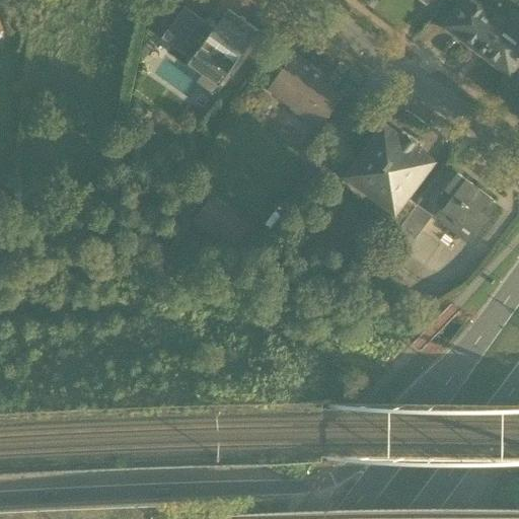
[(518,31),(475,0),(460,0),(441,26),(512,80),(518,70),(518,31)]
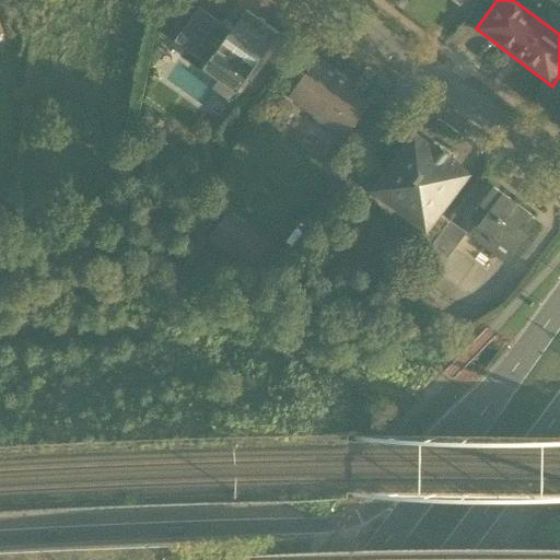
[(251,47),(230,31),(198,8),(174,42),(237,89),(279,34),(267,25),(251,47)]
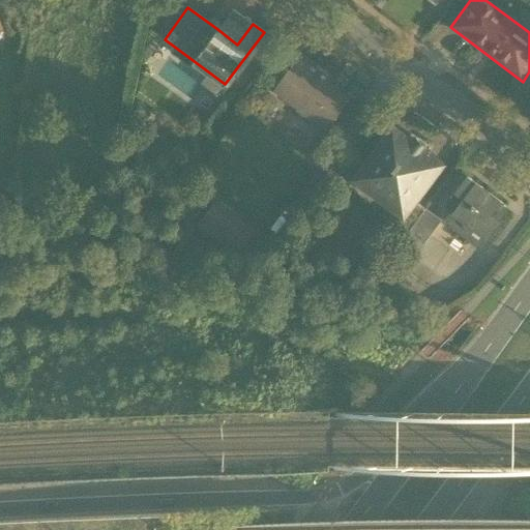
[(232,8),(217,29),(237,45),(253,24),(232,8)]
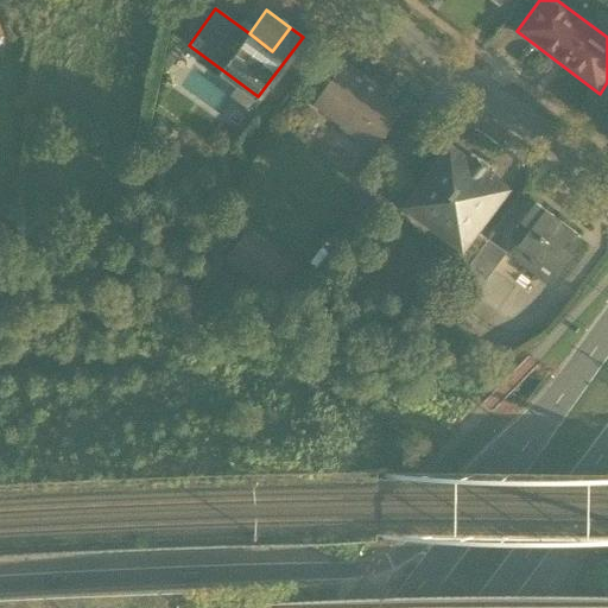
[(344,59),(312,106),(340,126),(339,128),(355,140),(356,138),(374,151),(401,112),(378,94),(382,87),(344,59)]
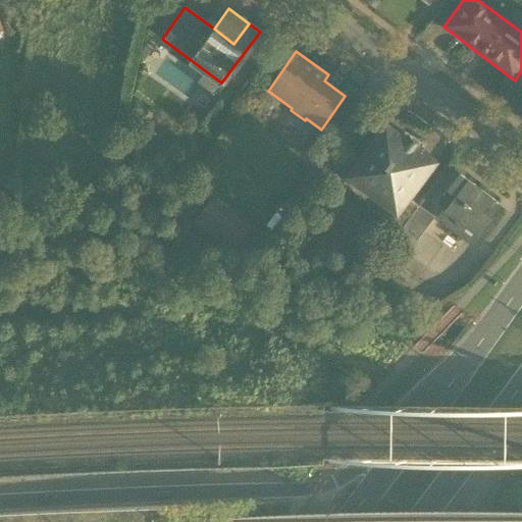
[(410,217),(418,207),(411,201),(427,179),(441,161),(425,150),(427,147),(405,131),(403,133),(386,121),(344,177),(395,215),(390,221),(402,229),(410,217)]
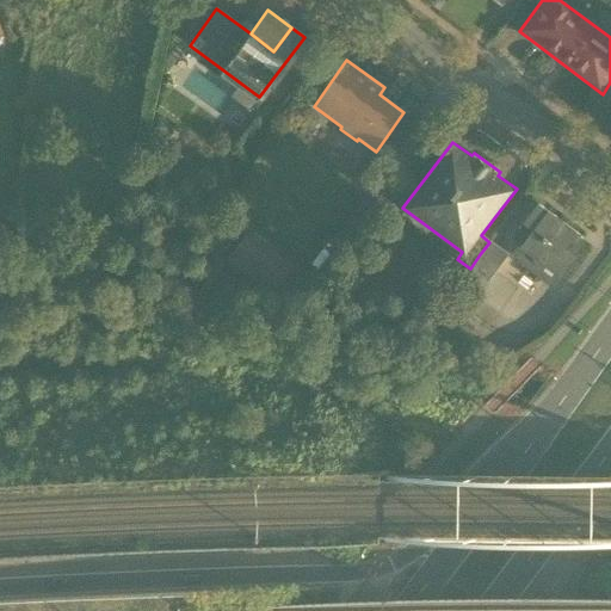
[(538,204),(513,238),(524,246),(513,259),(551,289),(574,259),(563,250),(576,233),(538,204)]
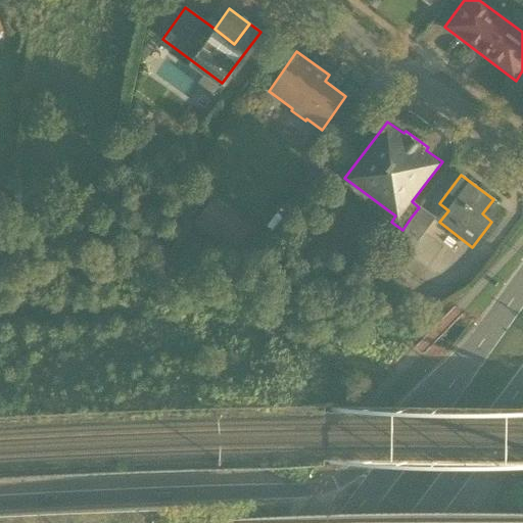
[(411,218),(402,230),(416,240),(433,216),(420,205),(419,207),(411,218)]
